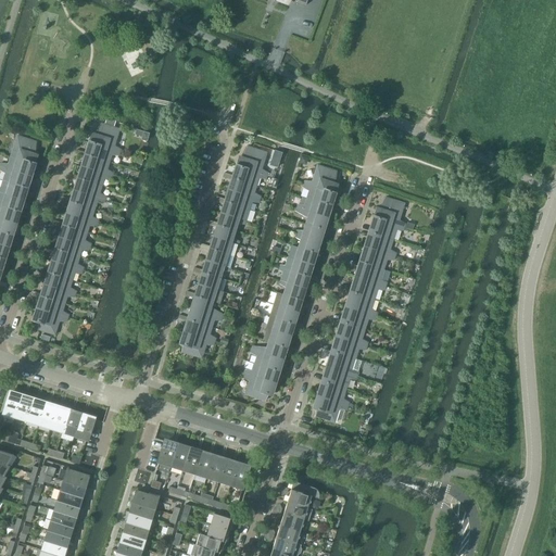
[(89,139),(88,143),(119,153),(121,150),(114,147),(119,129),(100,124),(95,135),(90,134),(89,139)]
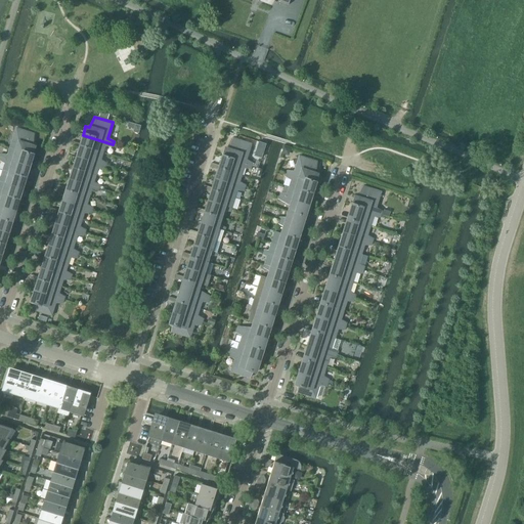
[(15,128),(9,148),(32,156),(31,158),(32,158),(34,154),(36,147),(32,146),(34,134),(15,128)]
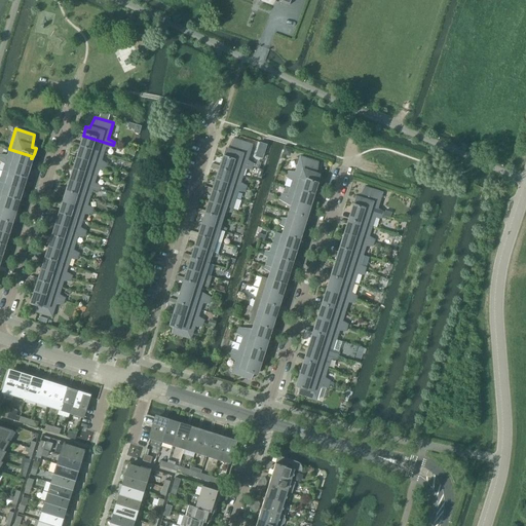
[(81,142),(80,145),(81,145),(81,147),(103,154),(105,147),(112,148),(113,145),(83,136),(81,142)]
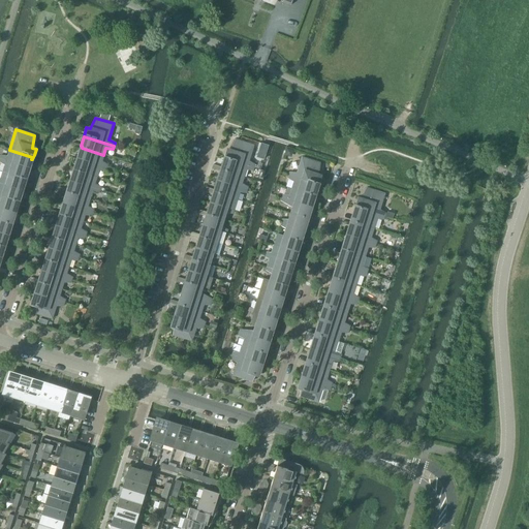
[(226,150),(223,158),(253,167),(254,165),(248,161),(253,146),(236,139),(229,151),(226,150)]
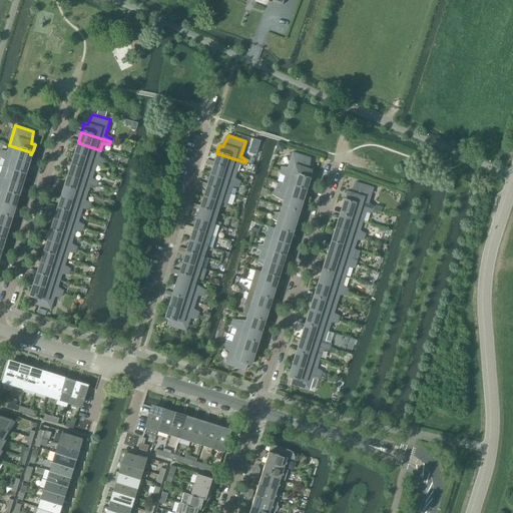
[(76,148),(74,154),(103,163),(104,160),(98,157),(100,150),(79,143),(79,141),(78,141),(77,145),(76,148)]
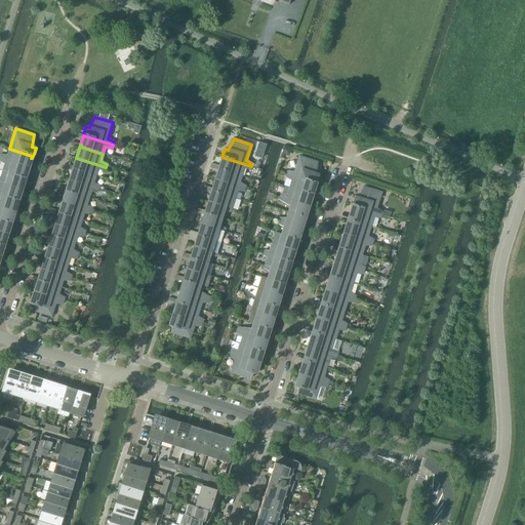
[(281,154),(288,156),(290,150),(283,148),(281,154)]
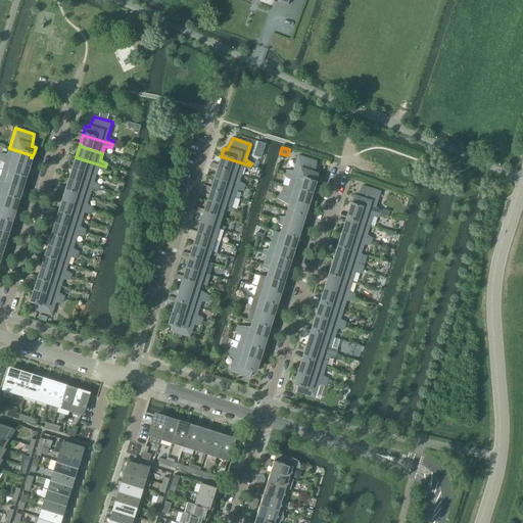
[(0,154),(0,155),(0,157),(30,167),(31,160),(32,157),(31,157),(32,155),(9,148),(7,155),(0,154)]
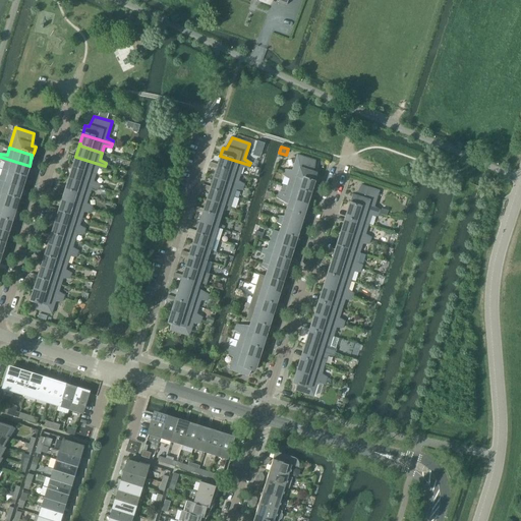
[(285,170),(284,173),(313,182),(316,174),(313,173),(314,161),(297,155),(292,171),(285,170)]
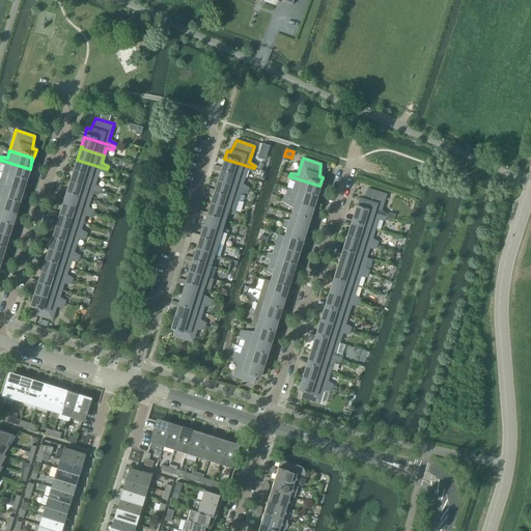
[(224,159),(221,168),(223,169),(222,171),(245,177),(247,170),(253,171),(254,168),(224,159)]
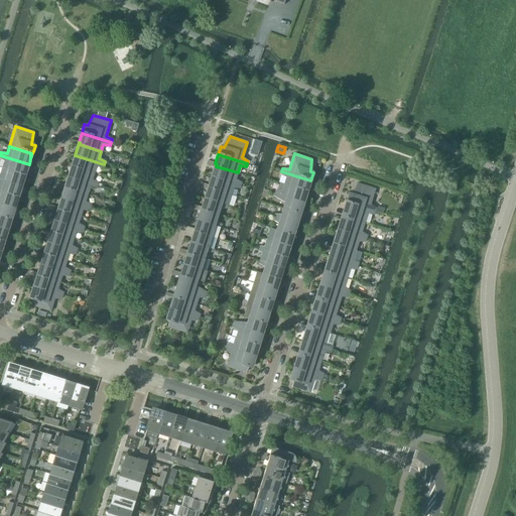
[(0,158),(4,161),(2,168),(24,174),(23,177),(24,177),(26,173),(27,170),(29,164),(0,155),(0,158)]
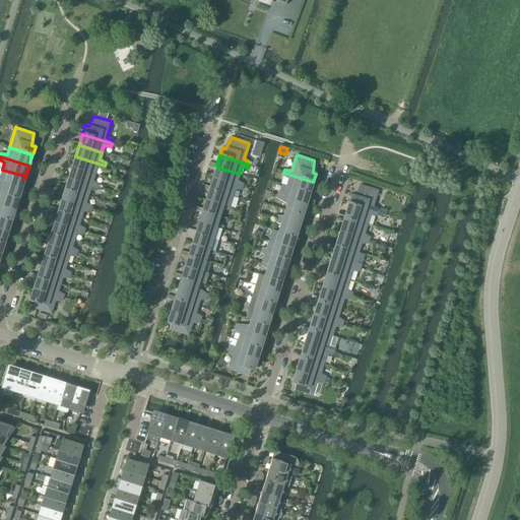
[(73,163),(72,166),(73,166),(73,168),(94,175),(98,168),(104,168),(105,166),(75,156),(73,163)]
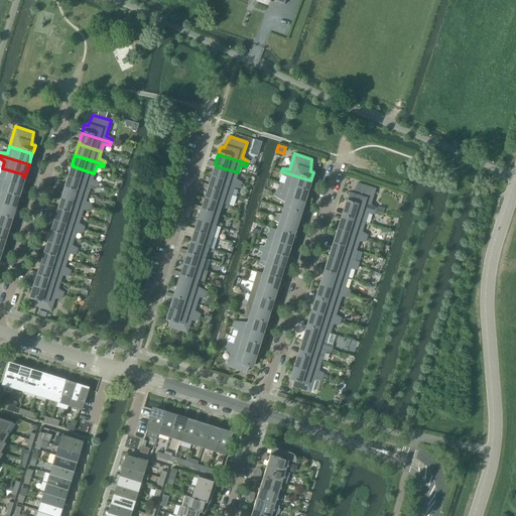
[(215,163),(211,176),(240,185),(241,182),(236,179),(238,172),(216,166),(217,164),(215,163)]
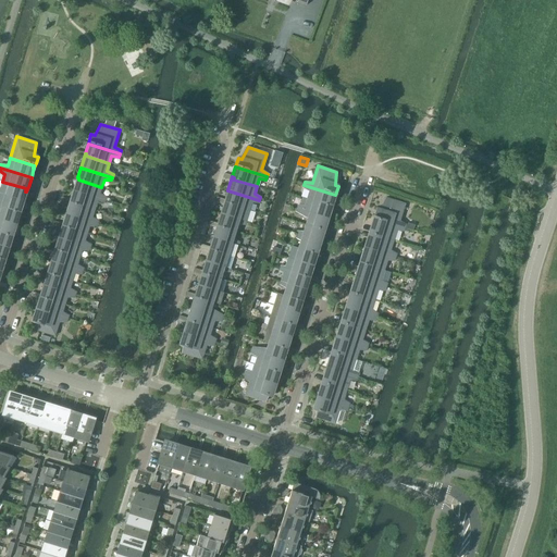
[(75,184),(73,190),(104,200),(106,198),(99,195),(101,187),(78,180),(78,177),(77,177),(76,181),(75,184)]
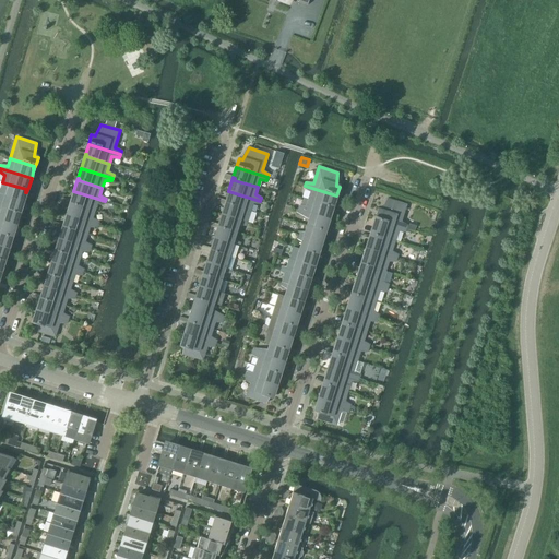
[(0,189),(0,193),(24,202),(26,195),(26,192),(25,192),(26,189),(2,182),(0,190),(0,189)]
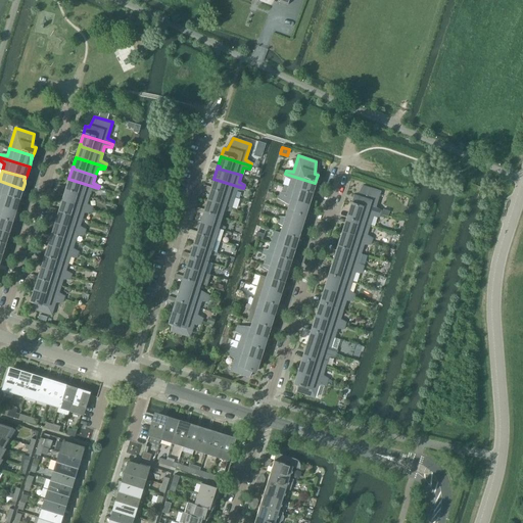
[(290,180),(288,187),(310,194),(310,196),(311,196),(315,183),(285,174),(284,177),(290,180)]
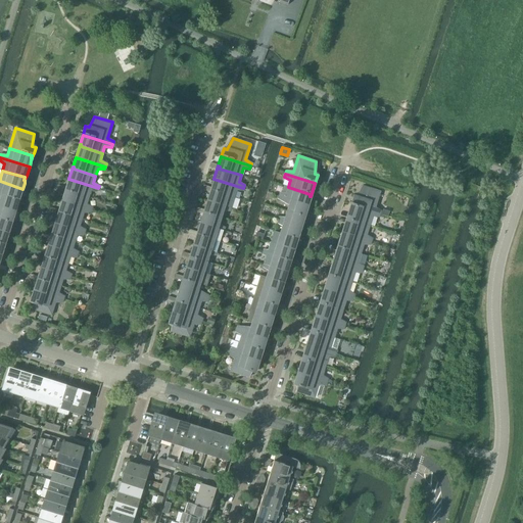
[(66,185),(65,188),(67,189),(66,191),(89,197),(91,191),(97,191),(98,188),(68,179),(66,185)]
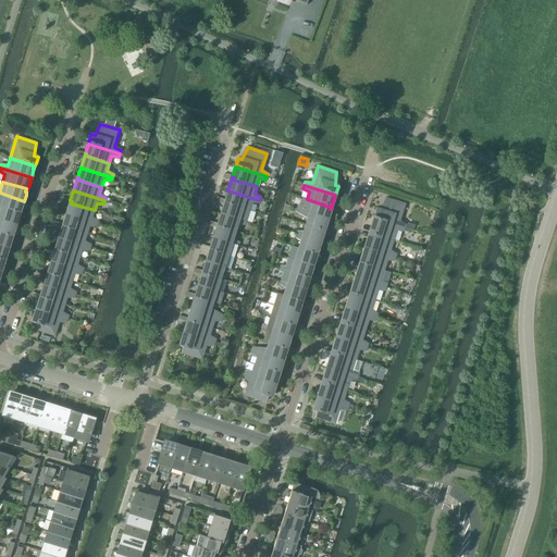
[(227,190),(225,200),(226,200),(225,202),(249,210),(251,202),(259,203),(259,200),(227,190)]
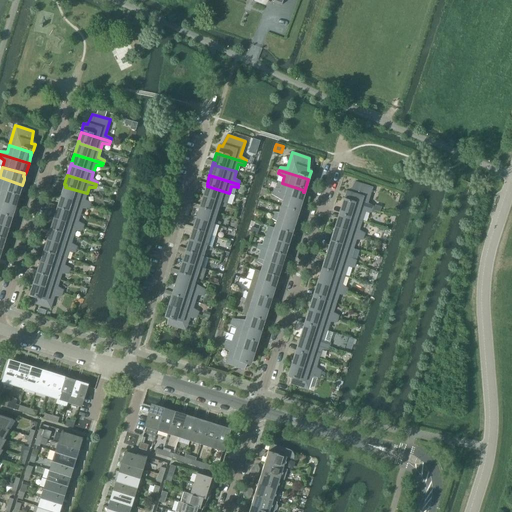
[(0,189),(17,195),(16,197),(18,198),(19,194),(20,191),(22,185),(0,177),(0,189)]
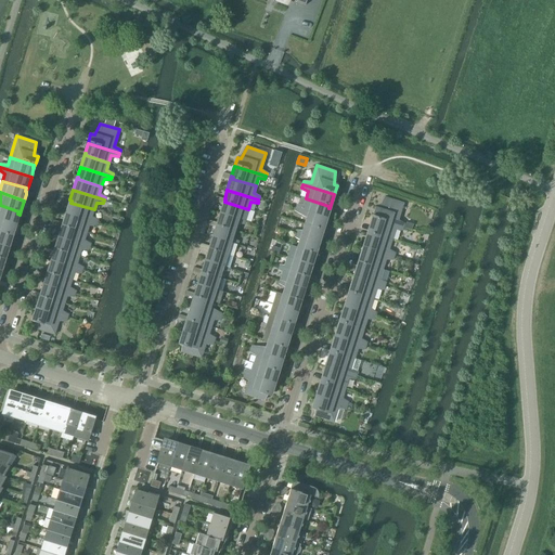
[(373,213),(372,217),(403,227),(404,224),(398,220),(403,204),(384,197),(378,209),(374,208),(373,213)]
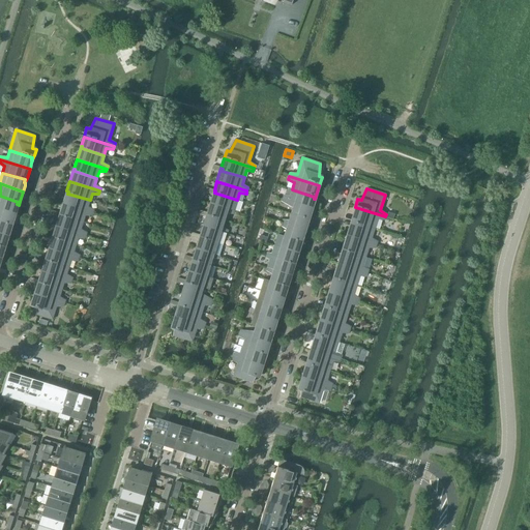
[(283,196),(282,199),(312,208),(315,199),(314,199),(314,197),(292,189),(290,197),(283,196)]
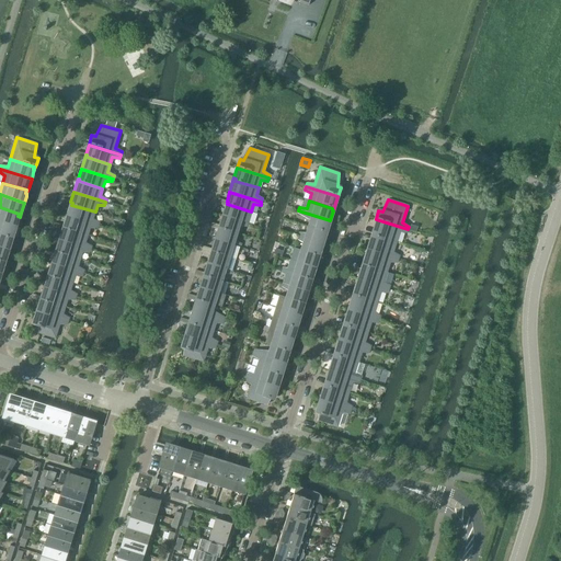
[(68,209),(66,216),(98,226),(99,222),(92,219),(95,212),(71,205),(72,203),(70,202),(69,206),(68,209)]
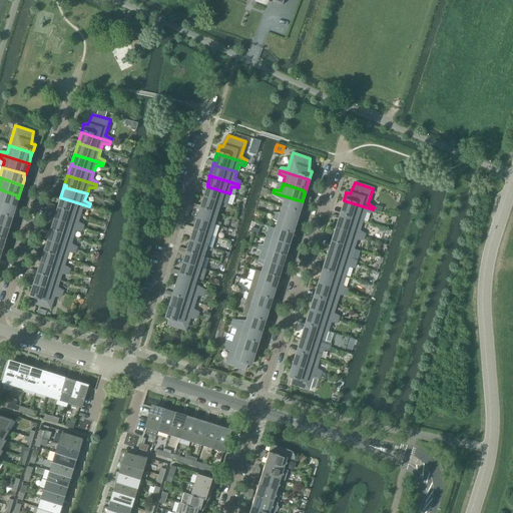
[(207,184),(202,197),(226,204),(226,201),(229,193),(207,186),(208,184),(207,184)]
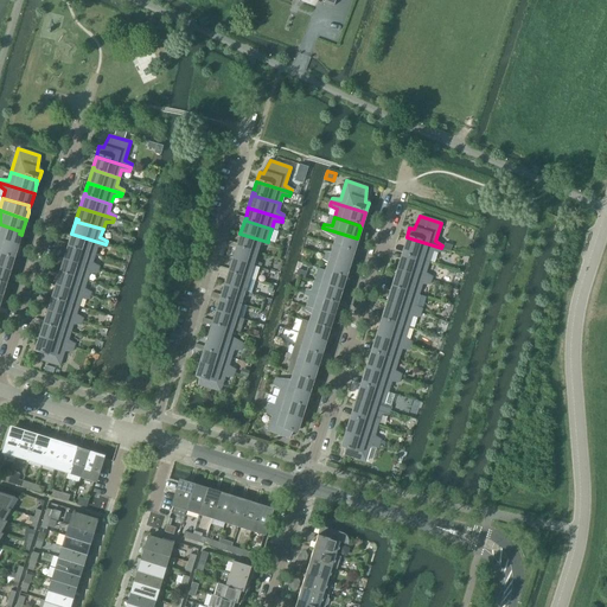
[(0,238),(18,246),(20,238),(21,235),(19,234),(20,231),(0,224),(0,238)]
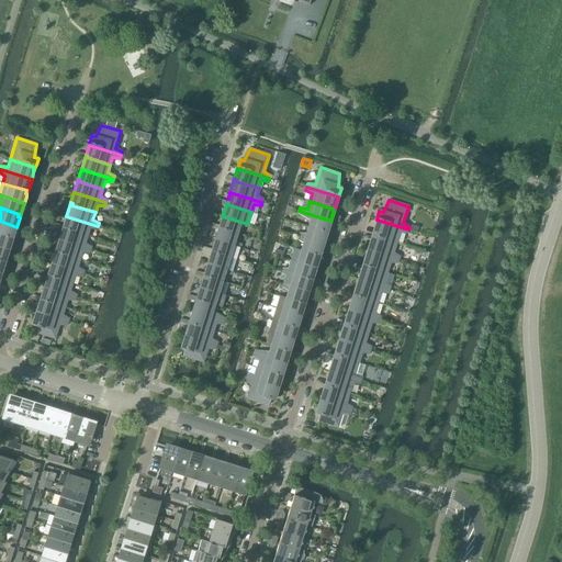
[(311,221),(308,227),(326,233),(325,235),(326,235),(328,231),(328,227),(330,221),(299,211),(298,214),(311,221)]
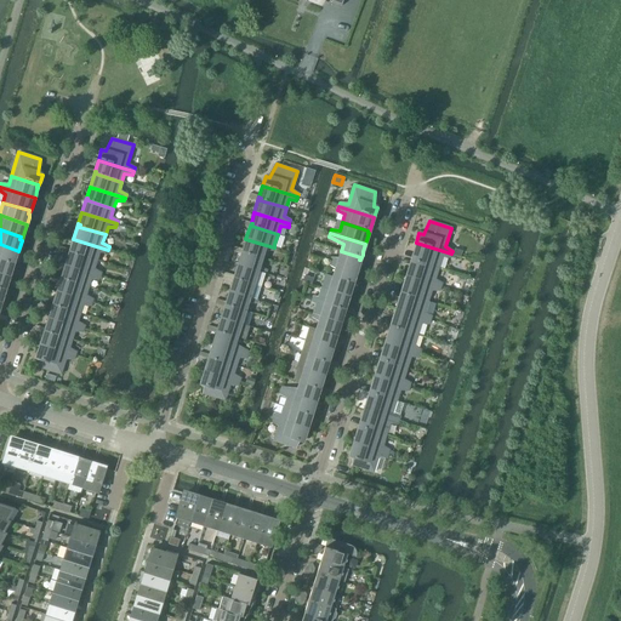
[(70,246),(69,250),(72,250),(70,252),(97,261),(100,252),(107,254),(108,250),(73,239),(70,246)]
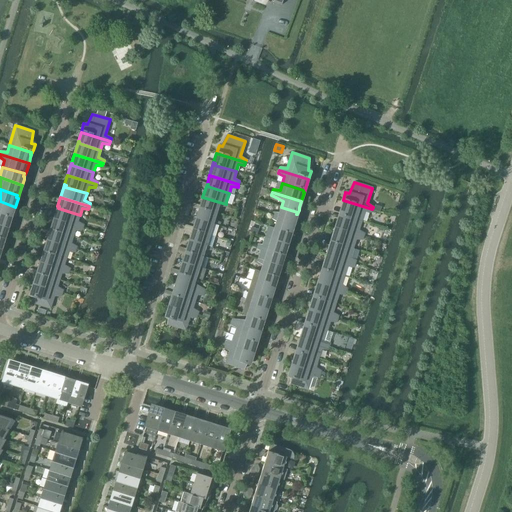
[(202,197),(200,206),(201,206),(200,208),(216,213),(218,206),(225,207),(226,204),(202,197)]
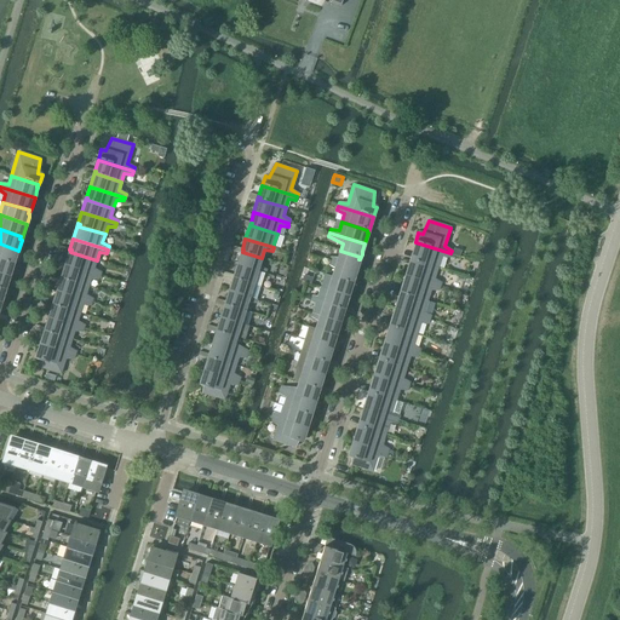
[(415,242),(409,259),(437,268),(441,257),(449,258),(451,253),(415,242)]
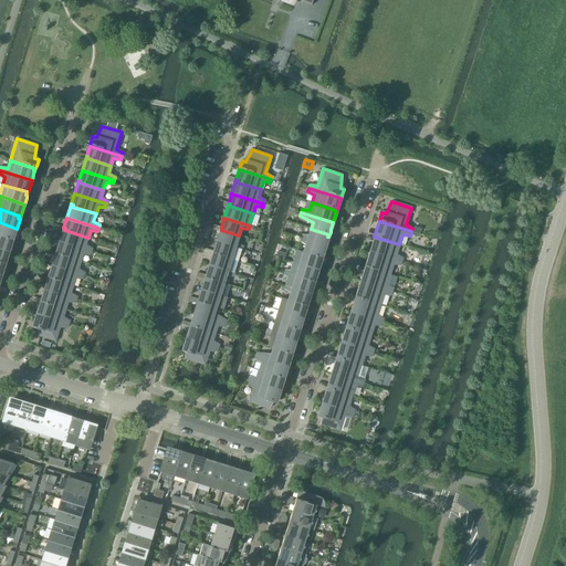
[(0,236),(11,240),(10,242),(12,242),(13,238),(14,236),(17,229),(0,222),(0,236)]
